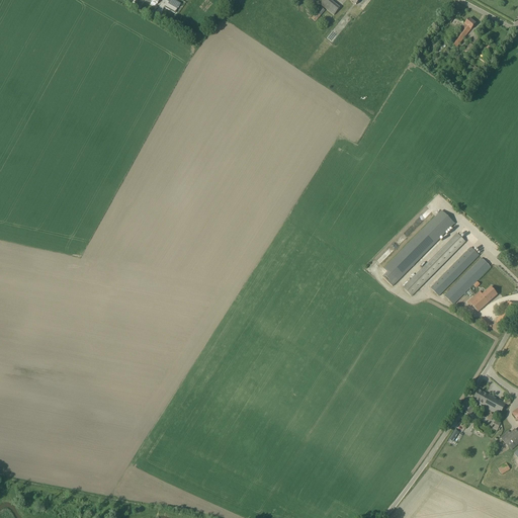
[(159,15),(164,8),(165,5),(170,7),(169,9),(174,12),(177,8),(178,8),(180,4),(177,2),(177,3),(170,0),(168,0),(168,1),(166,0),(163,0),(156,13),(159,15)]
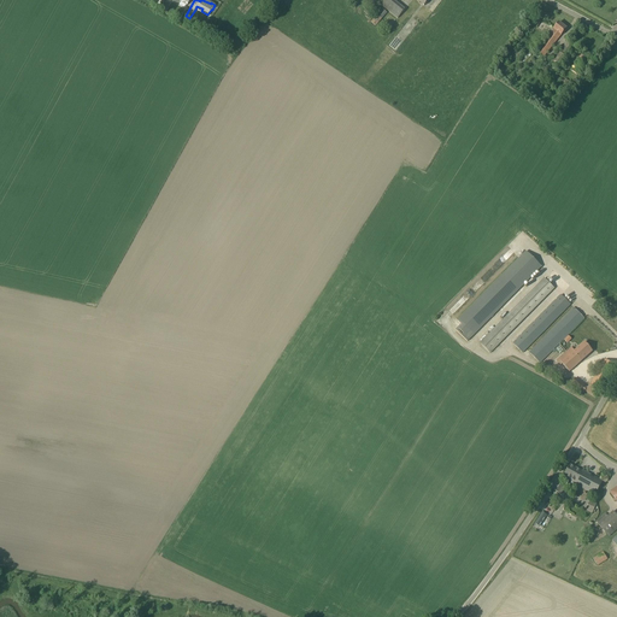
[(400,6),(393,15),(398,18),(405,10),(400,6)]
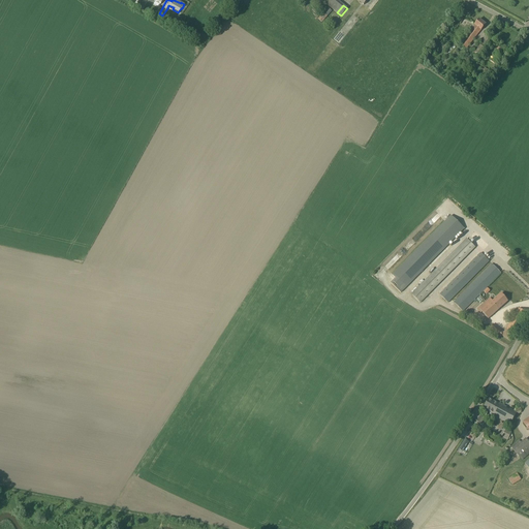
[(481,30),(486,25),(479,19),(474,25),(475,25),(472,28),(473,29),(461,45),(466,50),(481,30)]
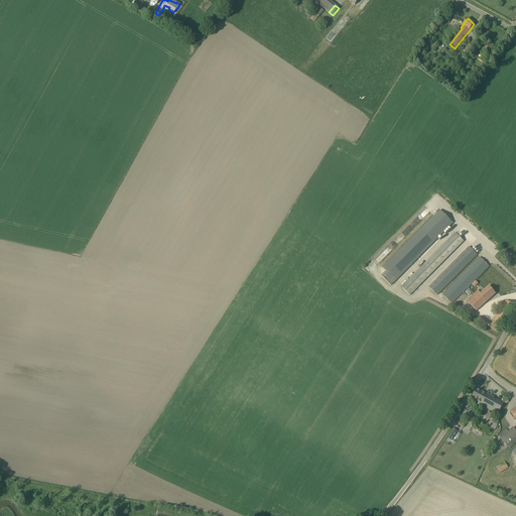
[(381,276),(391,285),(453,223),(439,211),(382,268),(386,272),(381,276)]
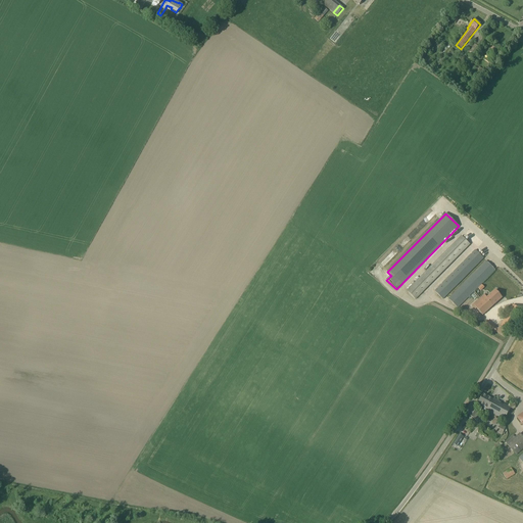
[(461,236),(407,290),(416,299),(470,245),(461,236)]
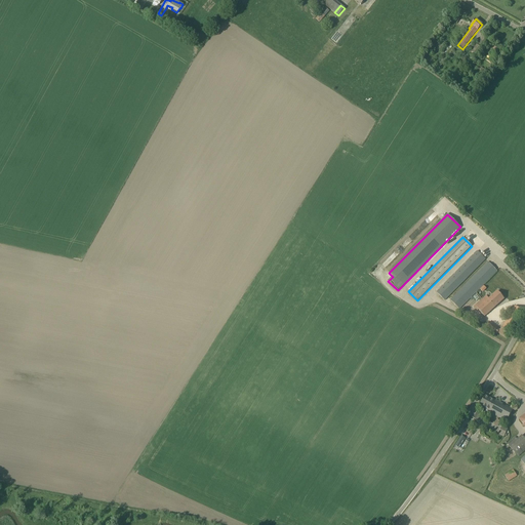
[(445,300),(485,259),(477,251),(440,289),(437,292),(445,300)]
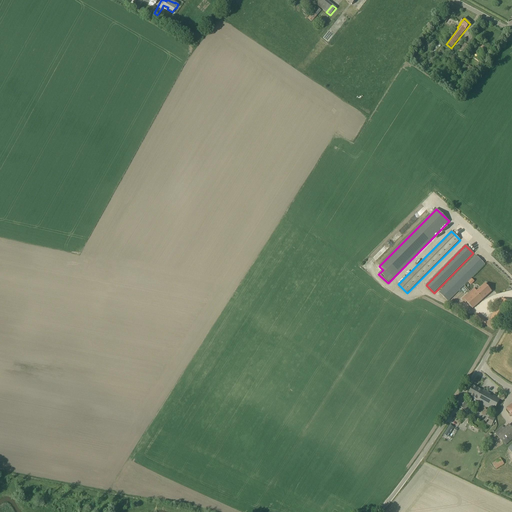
[(448,301),(485,264),(476,256),(439,293),(448,301)]
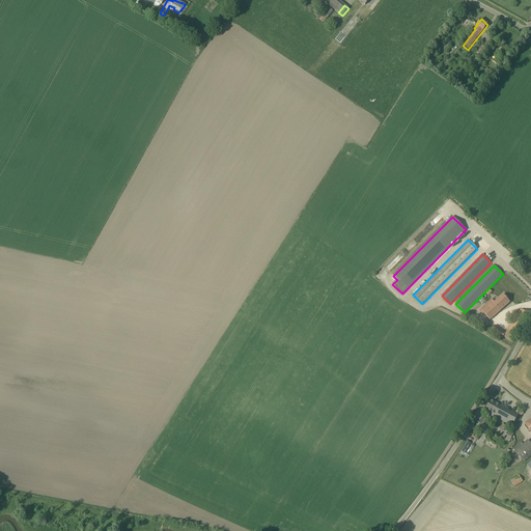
[(492,299),(488,302),(480,309),(483,312),(490,320),(510,303),(503,295),(495,302),(492,299)]
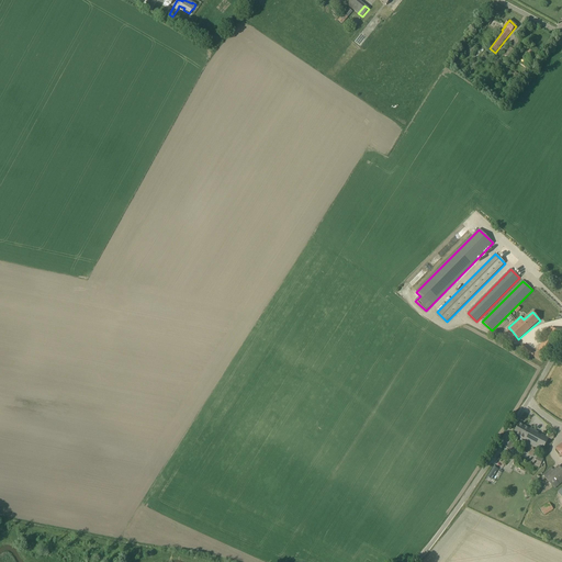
[(529,429),(519,424),(514,434),(524,439),(523,440),(542,451),(549,438),(541,435),(541,436),(538,434),(538,433),(529,428),(529,429)]
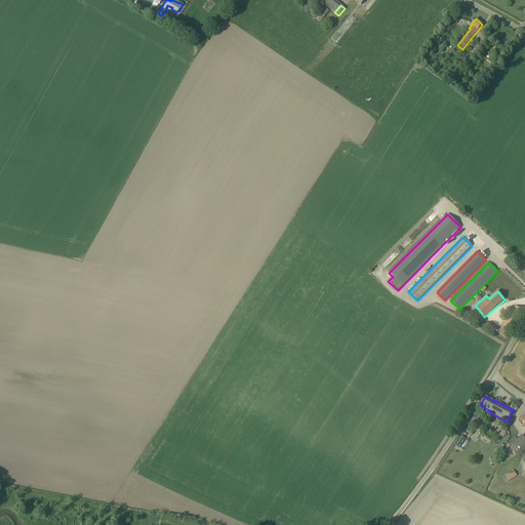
[(470,416),(472,417),(477,420),(480,415),(474,410),(470,416)]
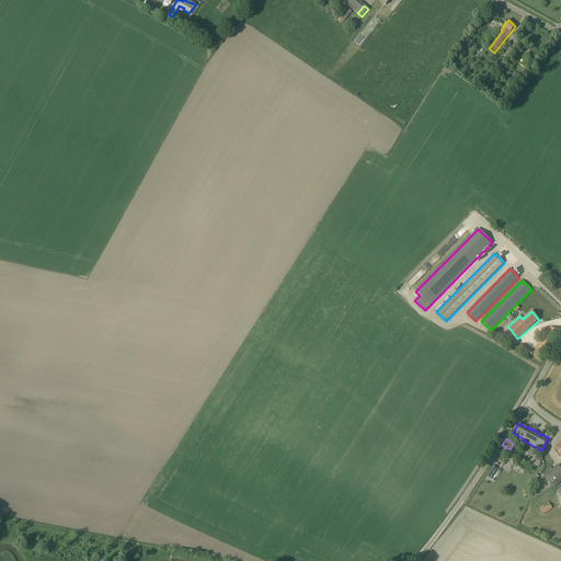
[(536,455),(533,464),(539,467),(542,458),(536,455)]
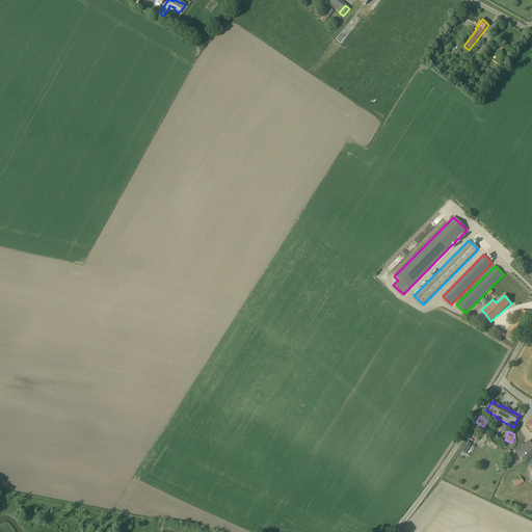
[(513,450),(516,452),(525,463),(531,456),(531,444),(529,441),(524,445),(522,443),(513,450)]
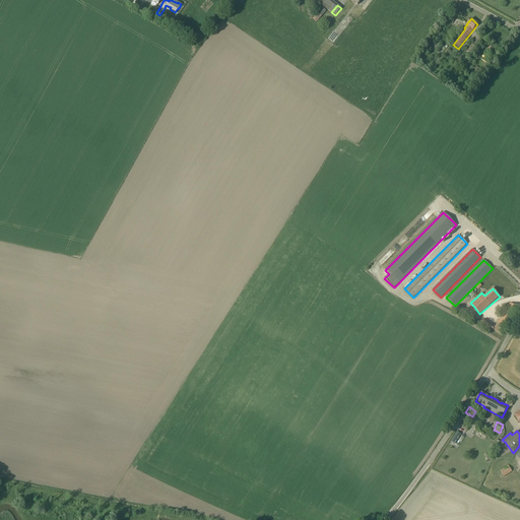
[(457,432),(451,441),(455,443),(460,434),(457,432)]
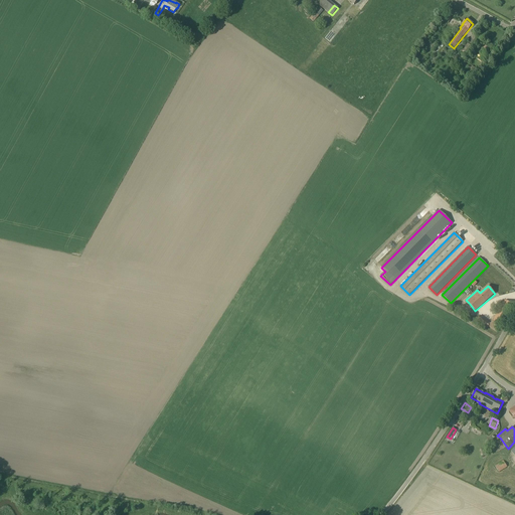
[(495,467),(499,472),(507,467),(503,461),(495,467)]
